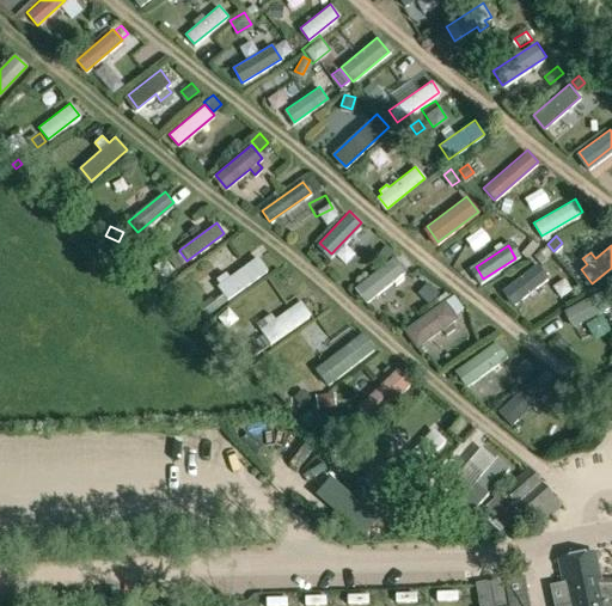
[(385,262),(391,252),(384,248),(378,256),(385,262)]
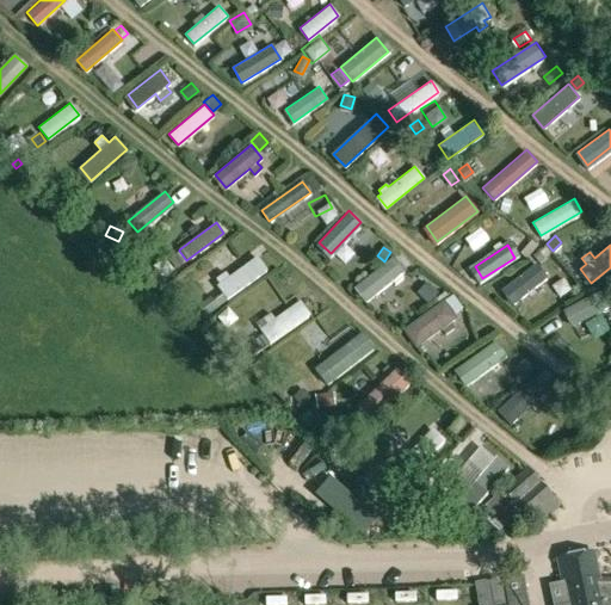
[(179,251),(170,258),(176,267),(186,260),(179,251)]
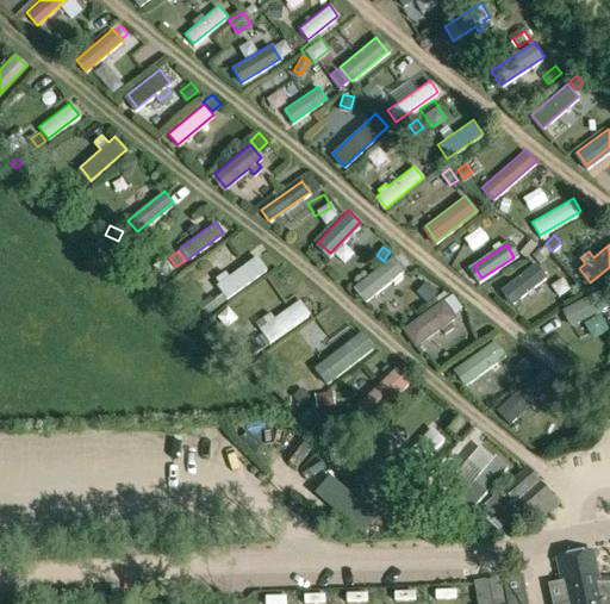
[(216,284),(225,297),(265,268),(255,255),(229,274),(225,269),(216,276),(219,281),(216,284)]
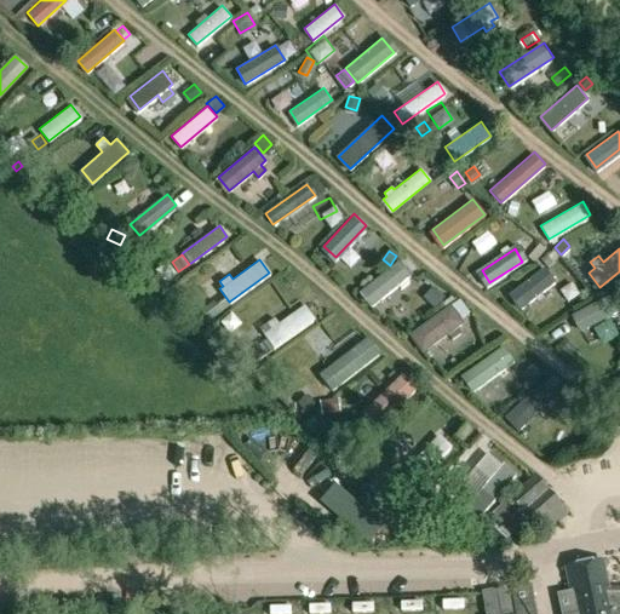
[(409,274),(399,260),(361,291),(372,304),(409,274)]
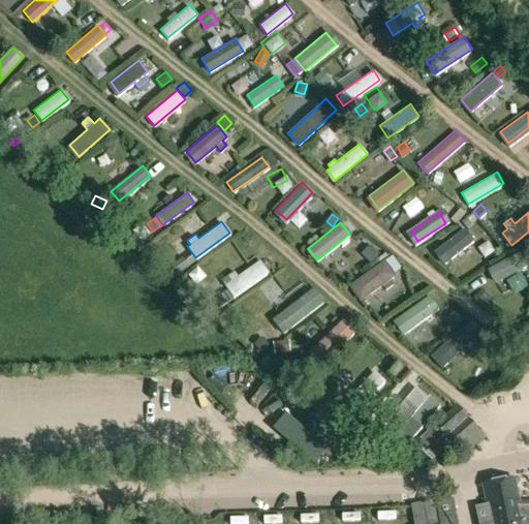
[(474,239),(465,227),(434,251),(443,263),(474,239)]
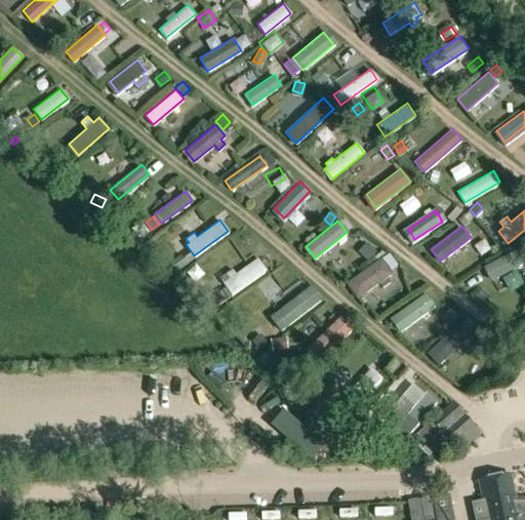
[(368,257),(375,250),(367,242),(360,249),(368,257)]
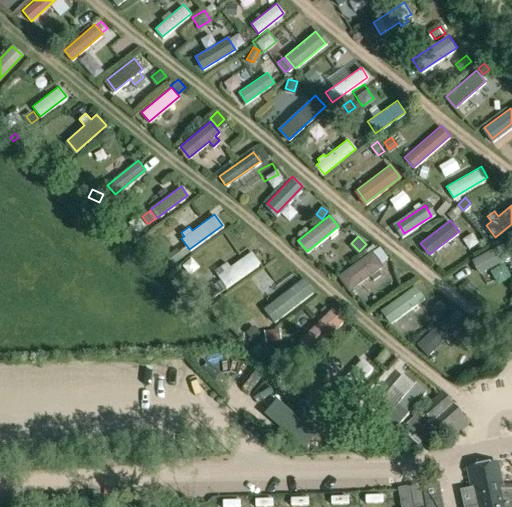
[(474,259),(481,273),(511,256),(511,245),(509,240),(474,259)]
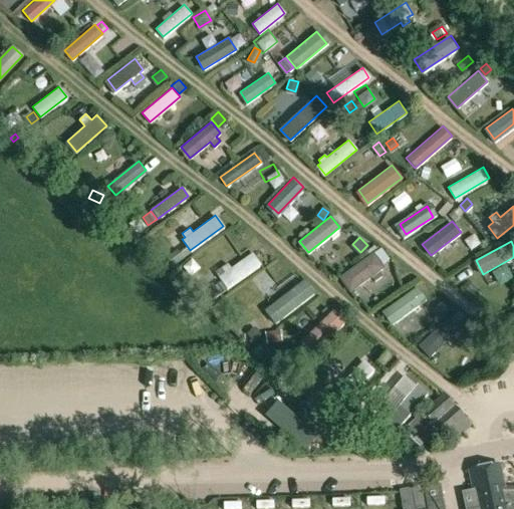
[(381,247),(374,252),(381,261),(389,257),(381,247)]
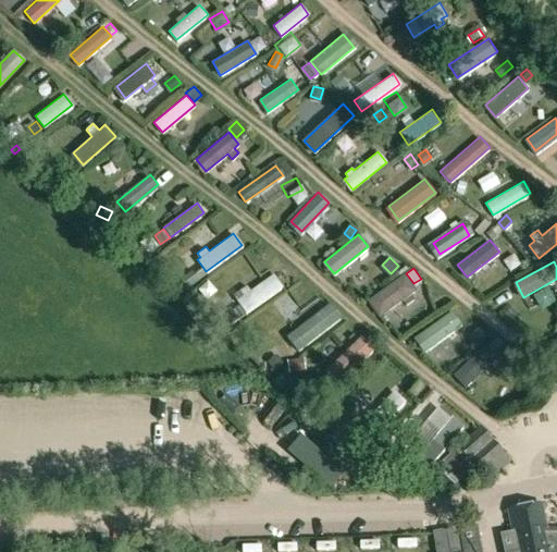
[(197,280),(192,272),(182,279),(187,286),(197,280)]
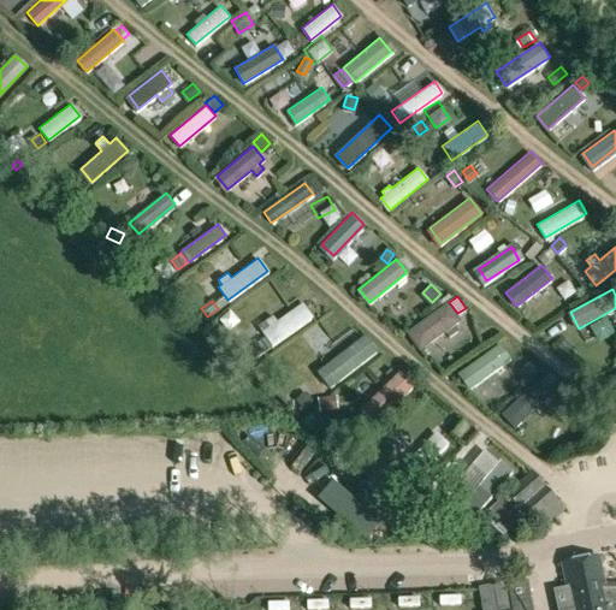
[(265,320),(270,325),(261,331),(272,344),(311,317),(301,302),(277,319),(273,314),(265,320)]
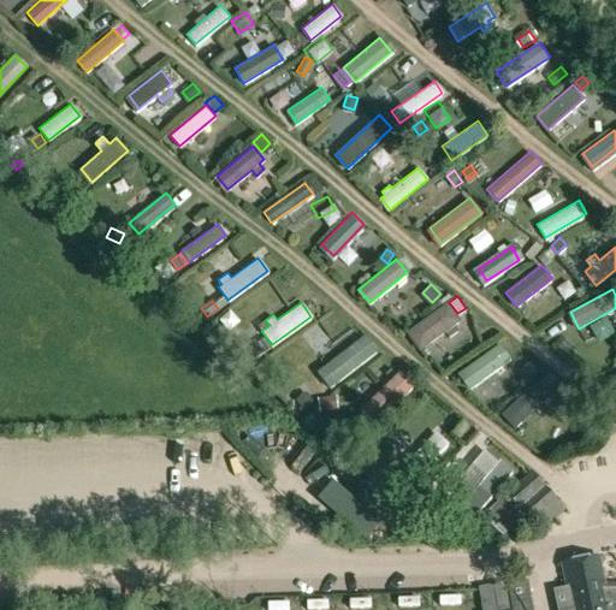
[(407,332),(418,348),(458,319),(448,303),(407,332)]
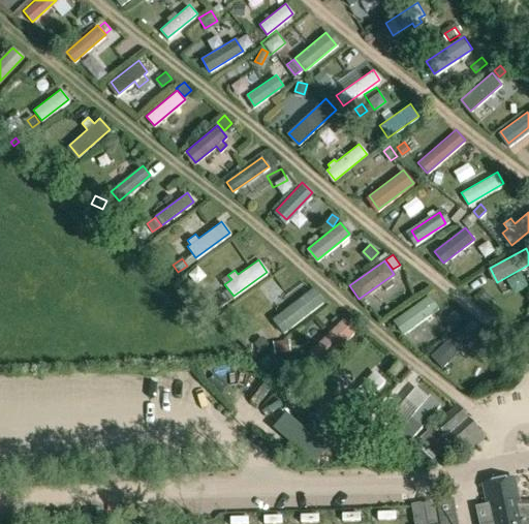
[(273,317),(283,331),(322,301),(312,287),(273,317)]
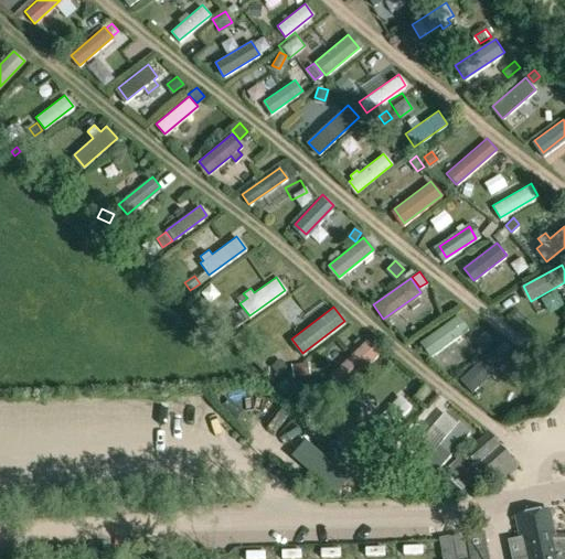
[(232,312),(222,319),(231,330),(240,323),(232,312)]
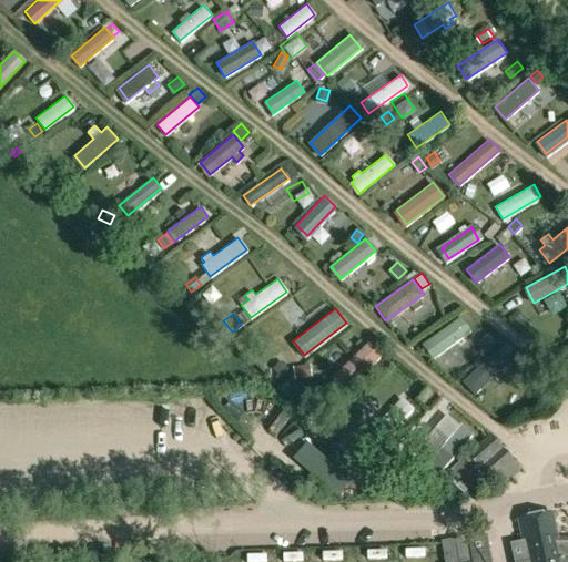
[(460,317),(422,345),(432,358),(470,330),(460,317)]
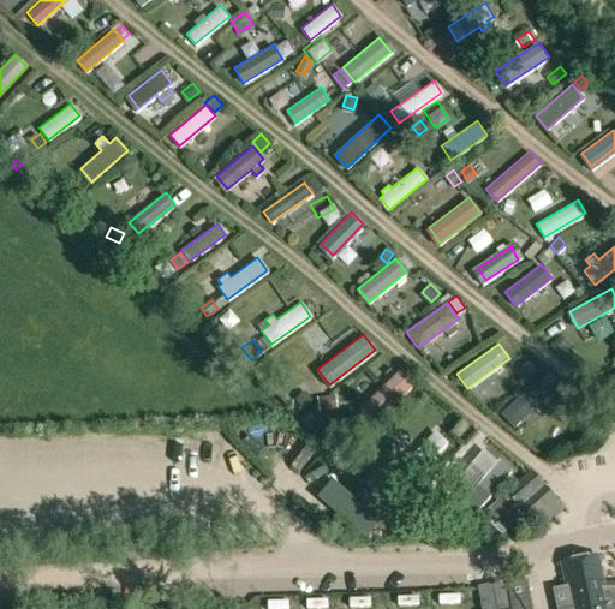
[(526,381),(536,372),(527,363),(518,371),(526,381)]
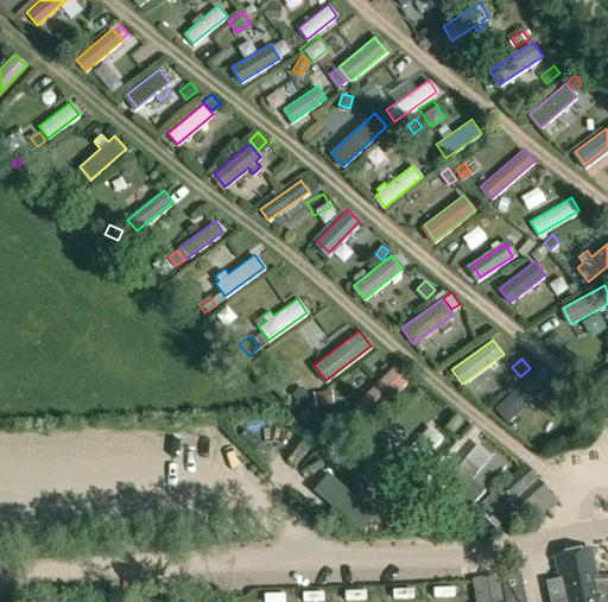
[(542,366),(533,374),(540,381),(548,373),(542,366)]
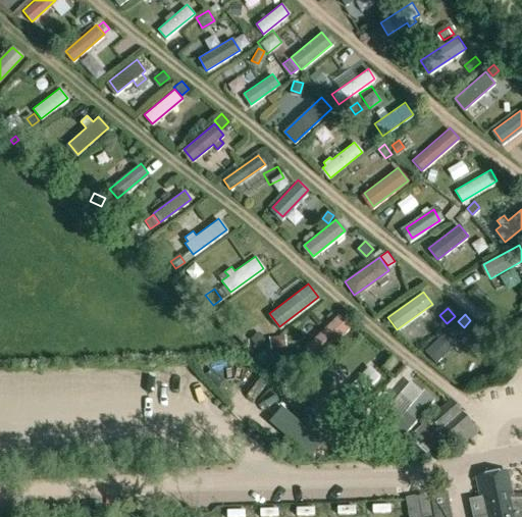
[(307,347),(317,357),(349,325),(338,315),(307,347)]
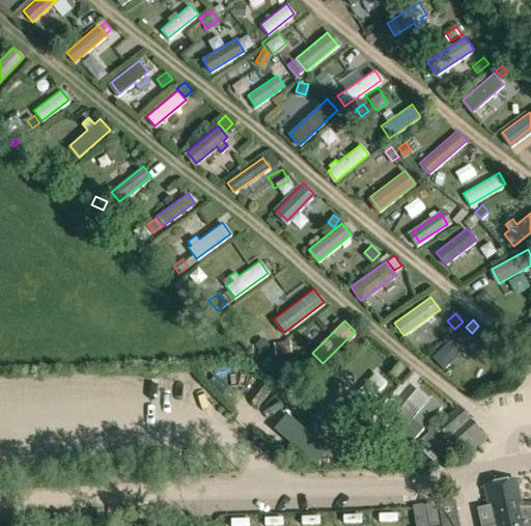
[(474,338),(463,327),(431,357),(443,368),(474,338)]
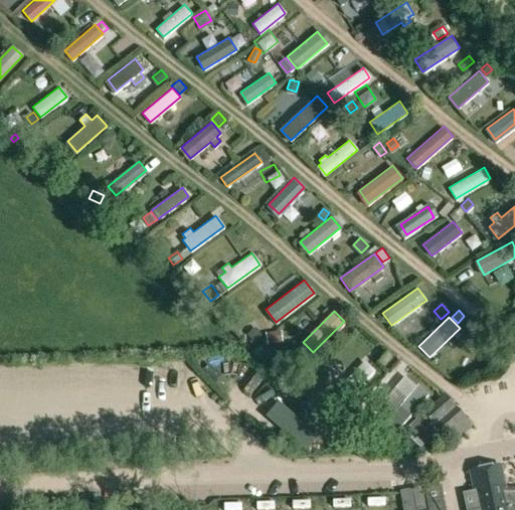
[(249,332),(253,337),(261,332),(256,327),(249,332)]
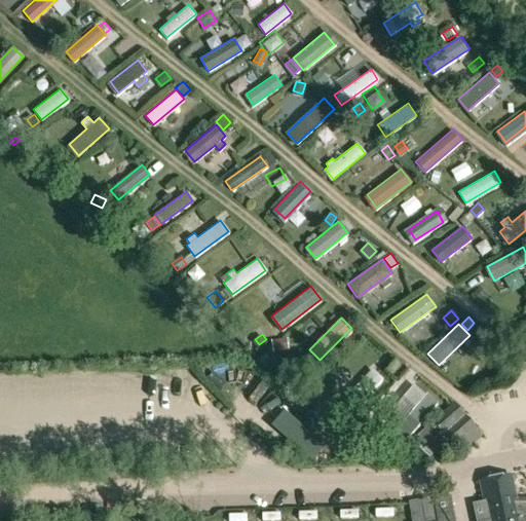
[(285,336),(272,338),(273,348),(287,346),(285,336)]
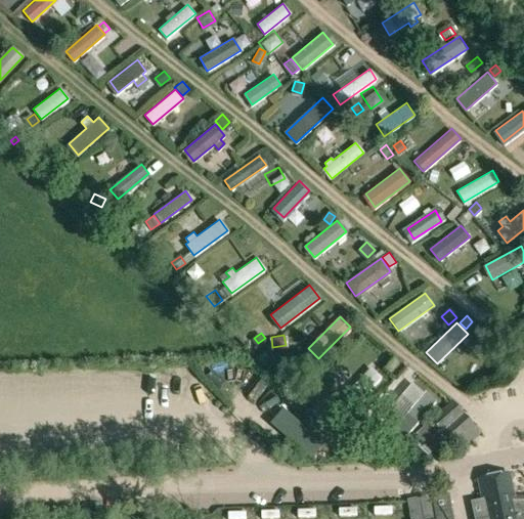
[(351,409),(381,378),(369,368),(340,399),(351,409)]
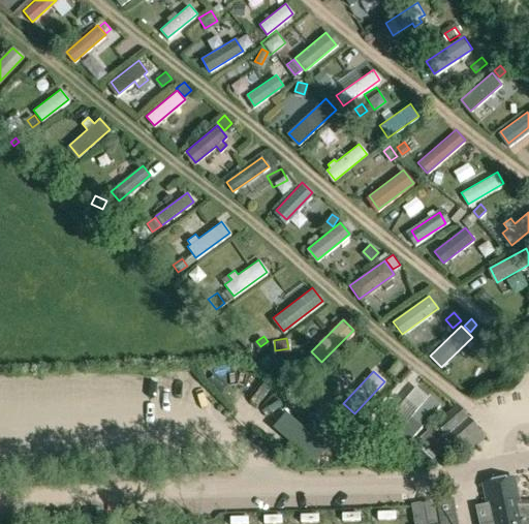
[(427,397),(395,432),(406,441),(437,406),(427,397)]
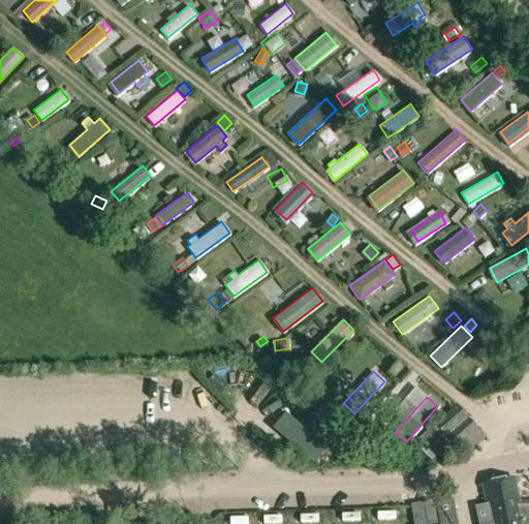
[(486,435),(457,404),(436,424),(434,422),(418,435),(436,455),(452,440),(464,455),(486,435)]
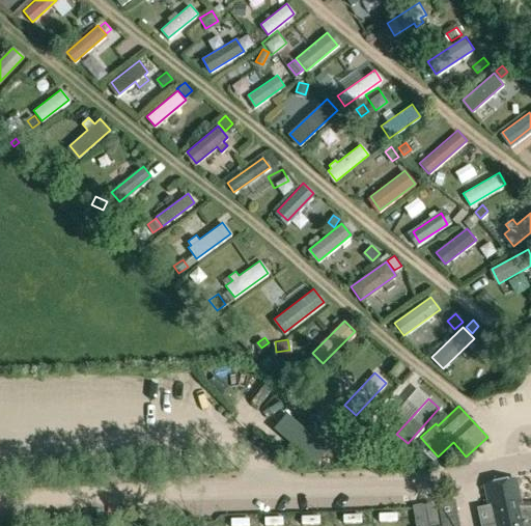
[(530,525),(530,500),(520,500),(514,477),(485,482),(494,525),(530,525)]
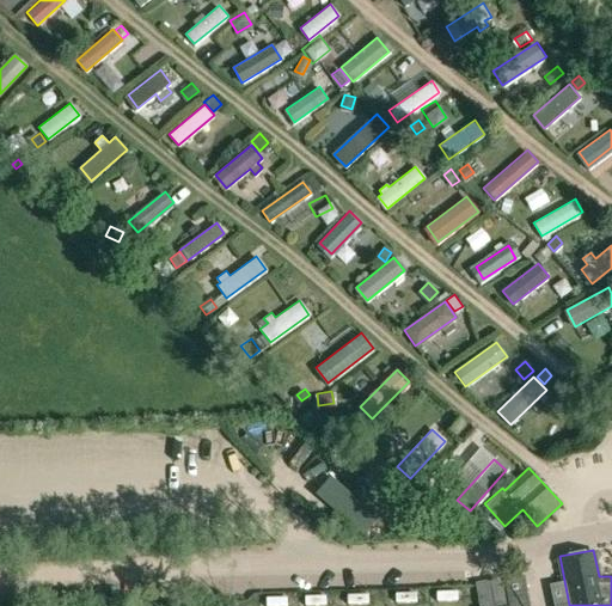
[(477,593),(479,605),(528,605),(525,581),(518,577),(510,574),(475,580),(477,593)]
